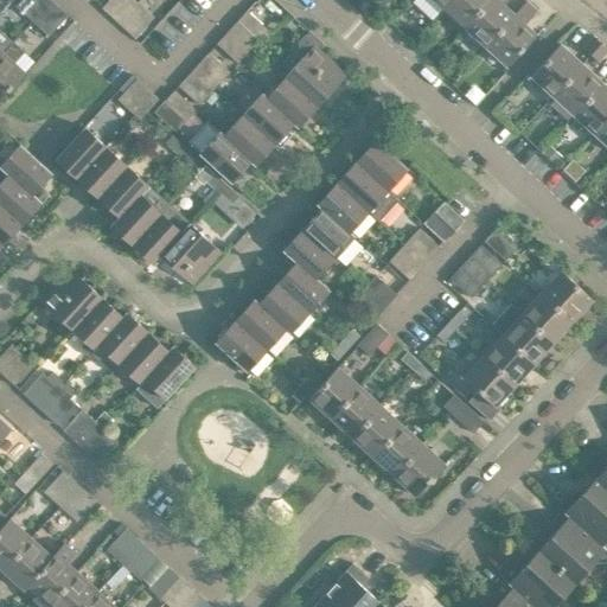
[(39,0),(19,0),(14,6),(26,16),(39,0)]
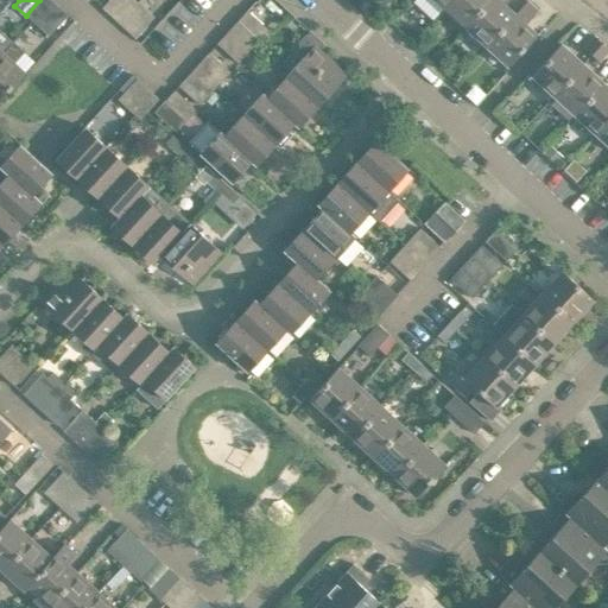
[(56,5),(50,0),(39,0),(26,16),(37,26),(56,5)]
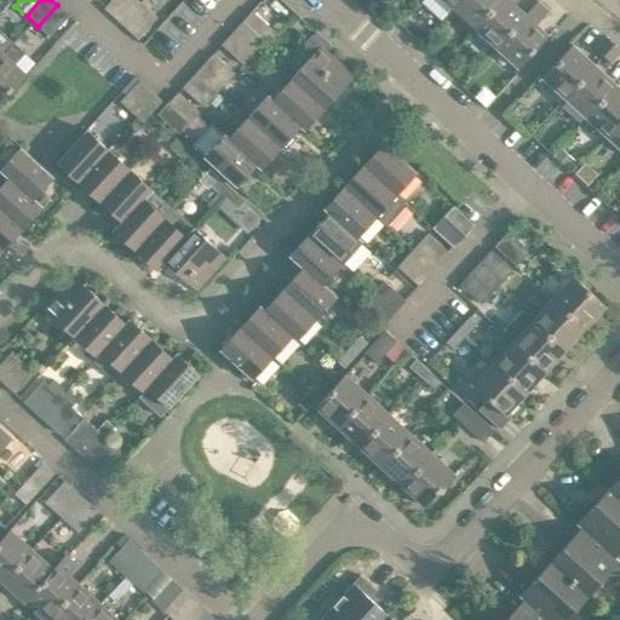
[(131,0),(110,0),(103,7),(115,18),(131,0)]
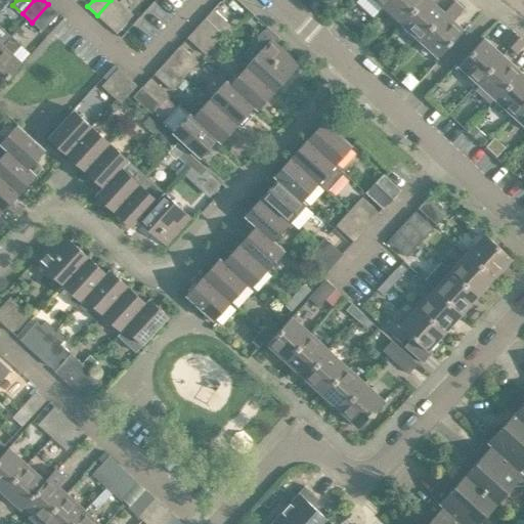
[(106,24),(123,6),(116,0),(111,0),(97,15),(106,24)]
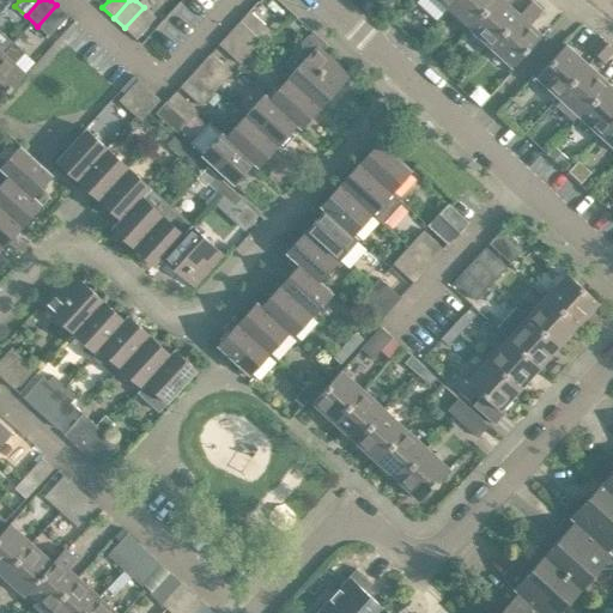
[(454,0),(448,7),(468,26),(492,0),(454,0)]
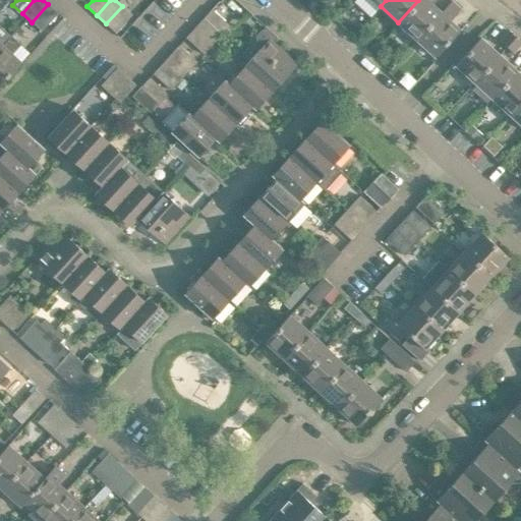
[(418,0),(398,22),(416,40),(441,12),(432,4),(435,0),(418,0)]
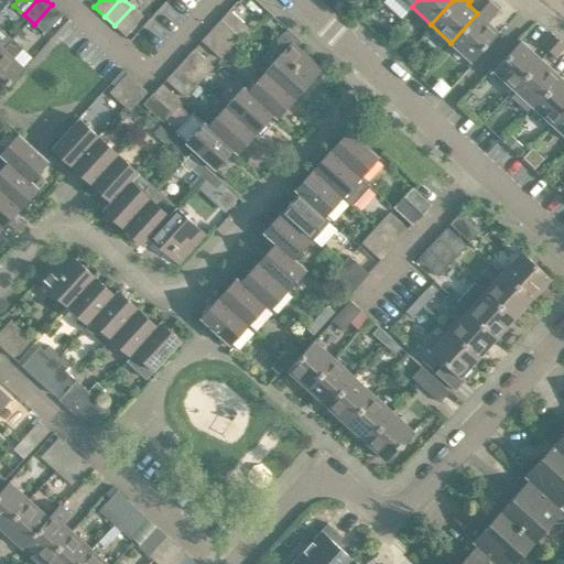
[(488,1),(477,13),(451,43),(470,61),(498,32),(487,22),(498,10),(488,1)]
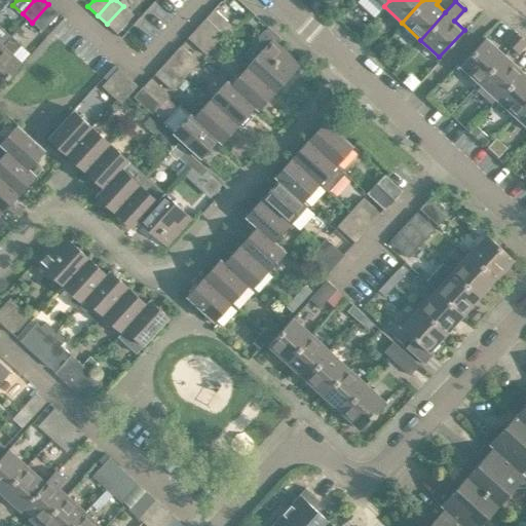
[(41,31),(58,13),(48,4),(32,23),(41,31)]
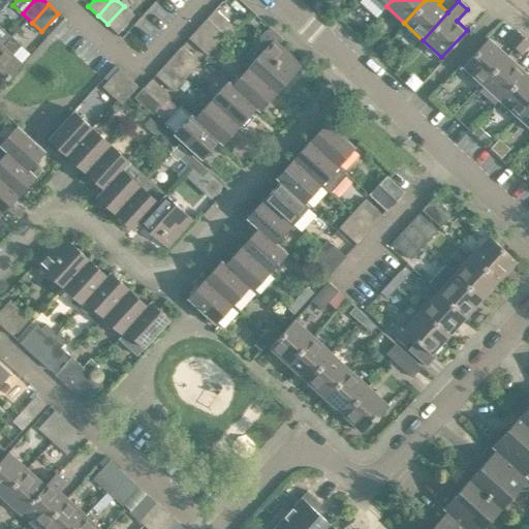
[(117,33),(133,14),(124,6),(107,24),(117,33)]
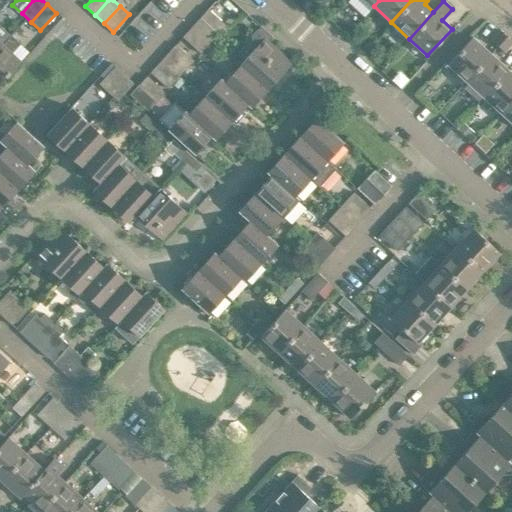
[(217,34),(225,25),(208,9),(199,18),(217,34)]
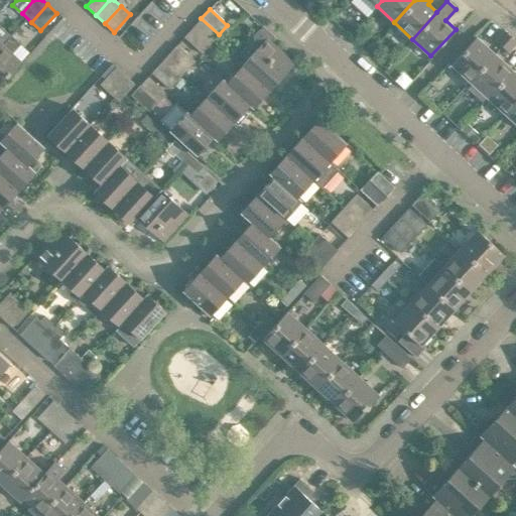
[(210,44),(219,34),(201,18),(192,27),(210,44)]
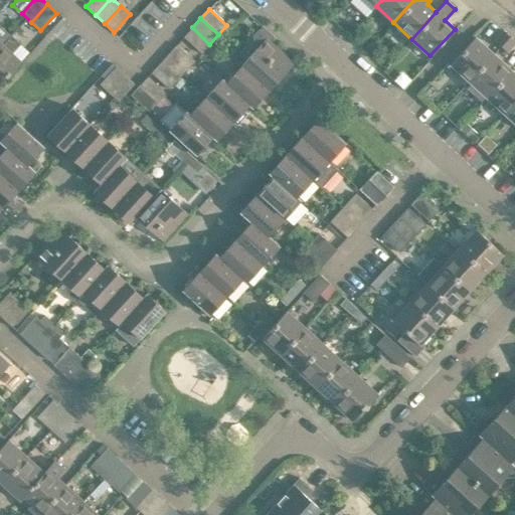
[(183,36),(201,53),(209,44),(192,27),(183,36)]
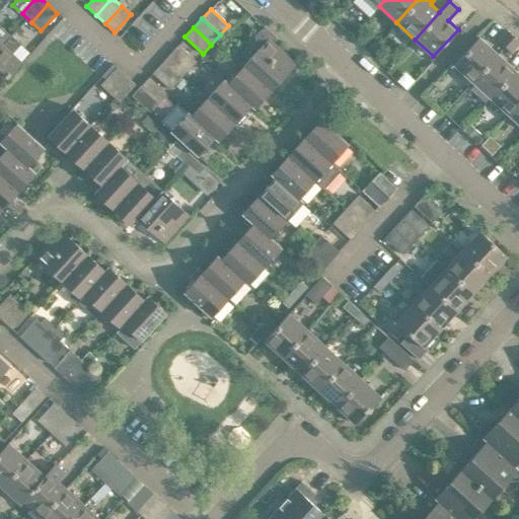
[(498,40),(504,45),(513,35),(507,29),(498,40)]
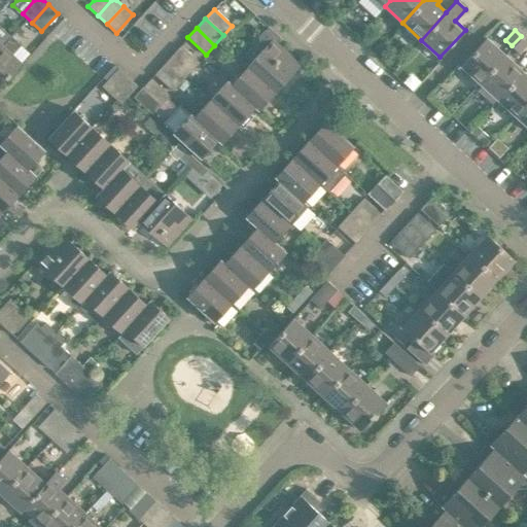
[(275,92),(300,64),(264,31),(259,36),(259,45),(264,49),(247,66),(275,92)]
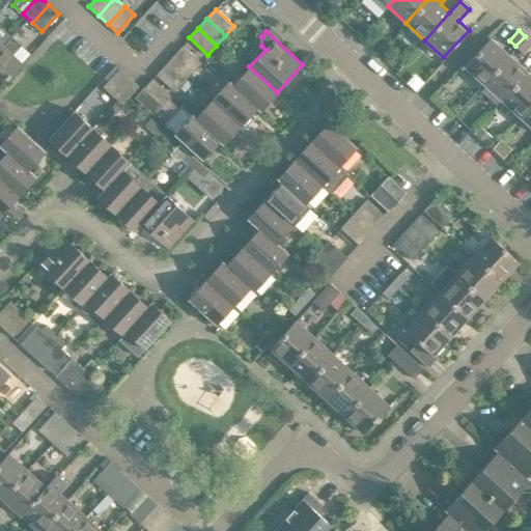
[(0,86),(22,63),(12,55),(21,46),(10,36),(2,46),(0,48),(0,86)]
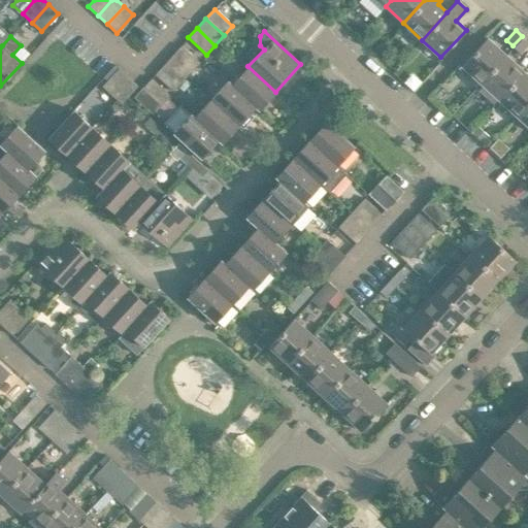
[(527,41),(522,36),(513,45),(520,53),(527,43),(527,41)]
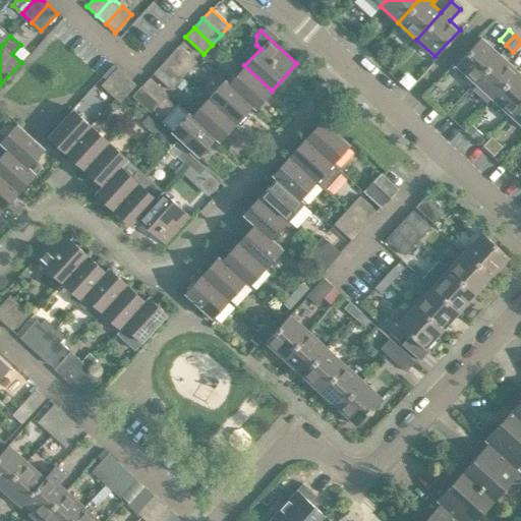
[(499,55),(480,38),(455,64),(474,81),(499,55)]
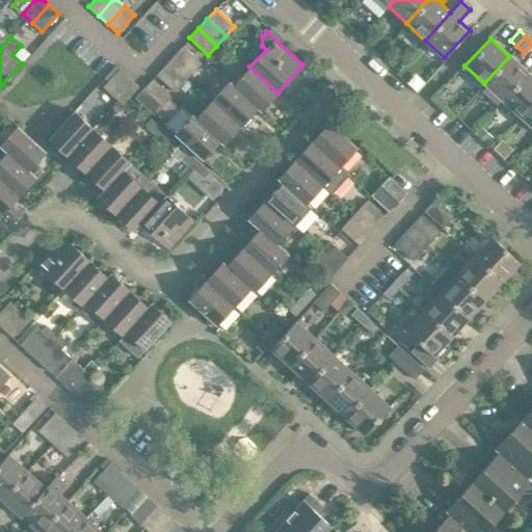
[(201,62),(182,46),(174,56),(191,73),(201,62)]
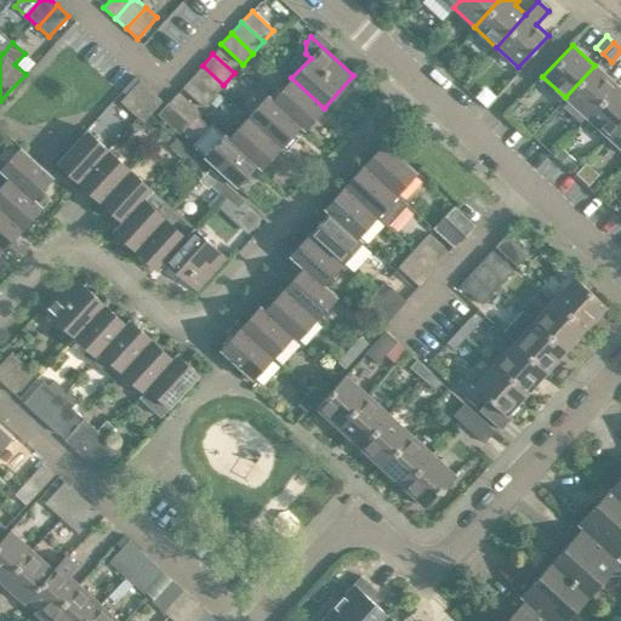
[(214,96),(223,85),(203,66),(192,77),(214,96)]
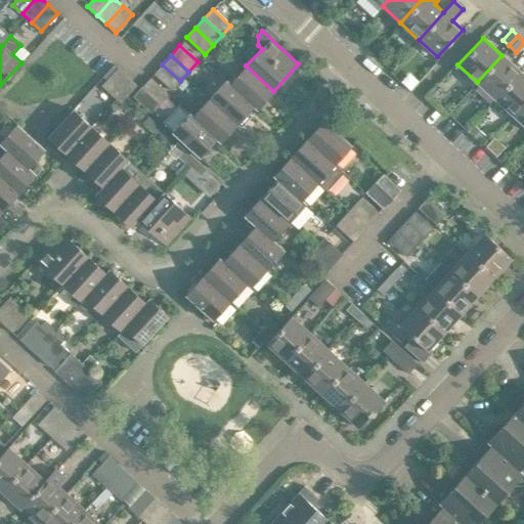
[(520,72),(501,55),(477,82),(494,98),(520,72)]
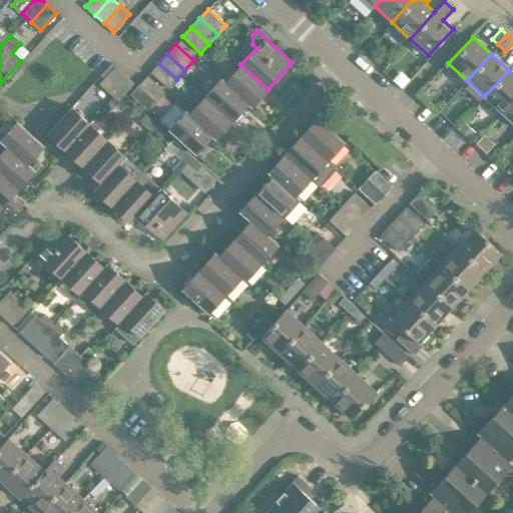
[(150,72),(167,88),(176,79),(158,63),(150,72)]
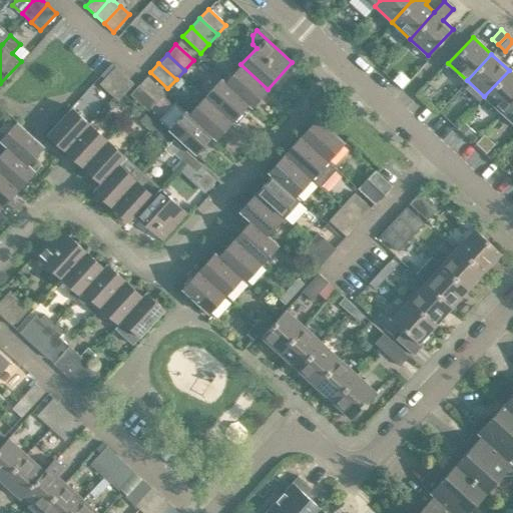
[(268,89),(240,64),(225,81),(224,82),(247,103),(247,104),(250,107),(268,89)]
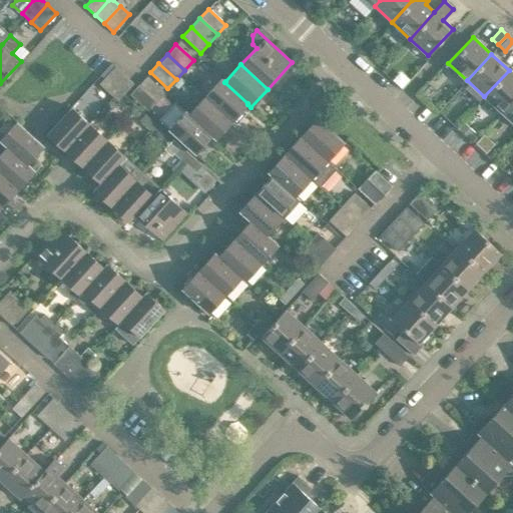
[(124,74),(115,66),(99,84),(108,92),(124,74)]
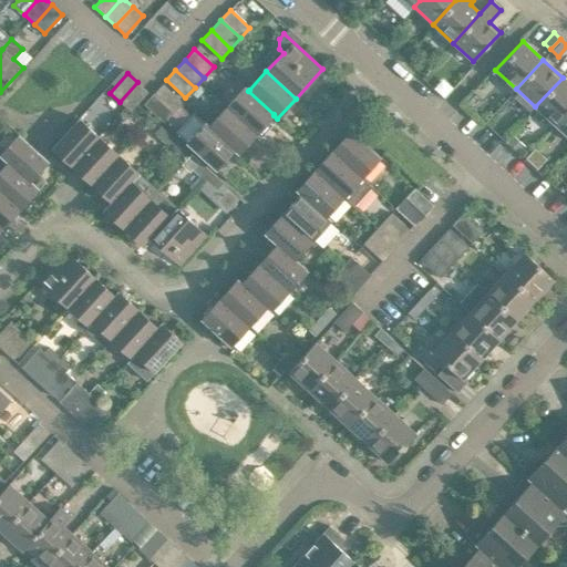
[(566,111),(566,81),(563,78),(535,106),(555,125),(566,111)]
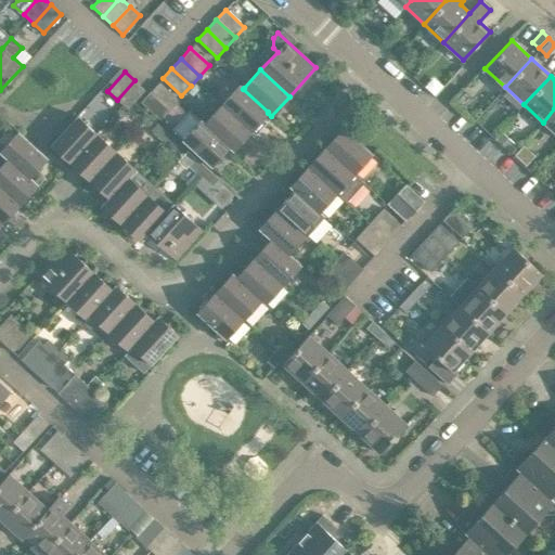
[(127,110),(144,90),(134,80),(117,100),(127,110)]
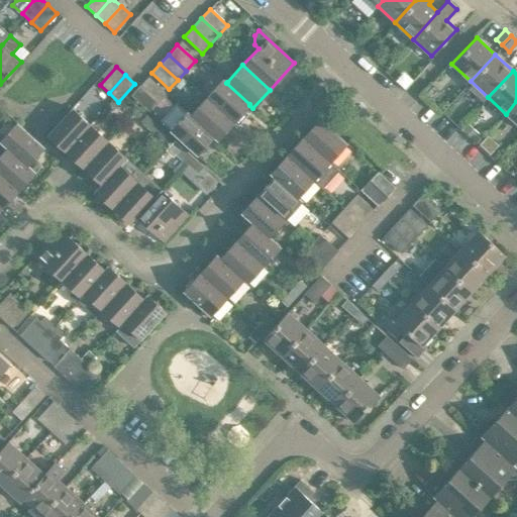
[(166,93),(147,77),(138,86),(157,103),(166,93)]
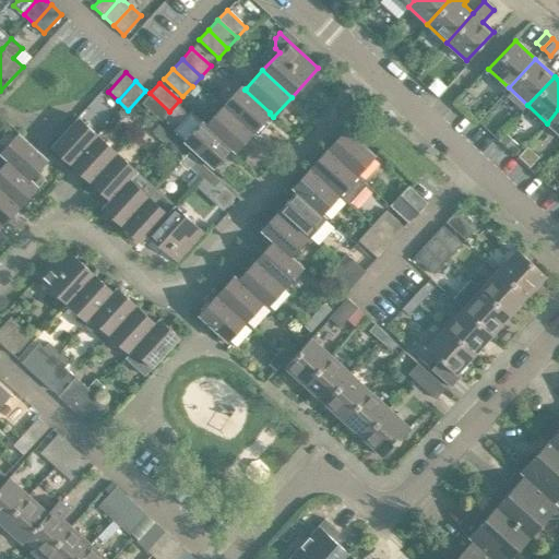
[(246,88),(241,85),(223,105),(252,132),(270,114),(270,113),(245,90),(246,88)]
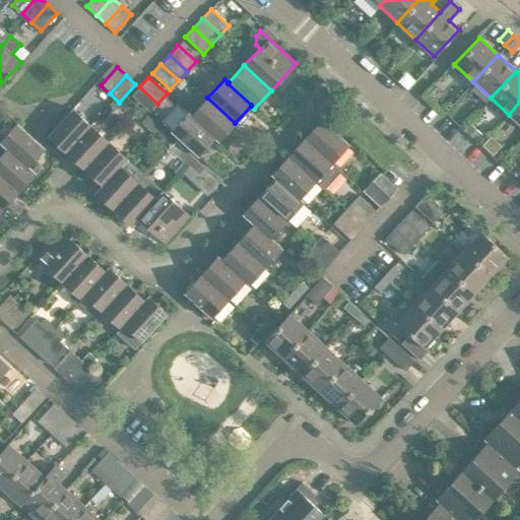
[(139,87),(131,95),(149,112),(157,104),(139,86),(139,87)]
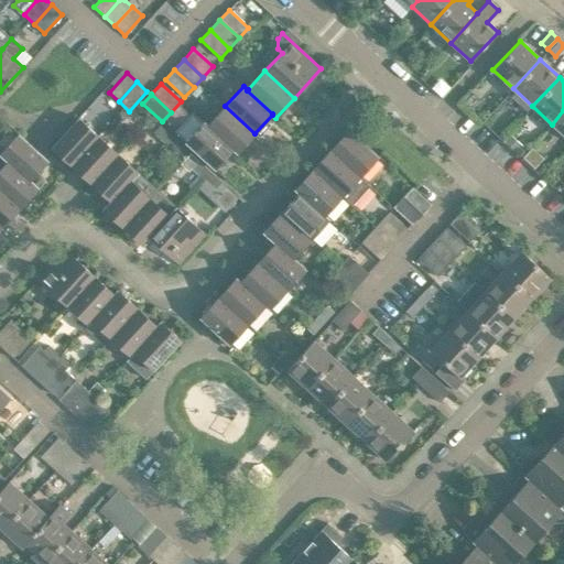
[(255,133),(225,106),(208,125),(207,126),(232,149),(232,150),(236,153),(255,133)]
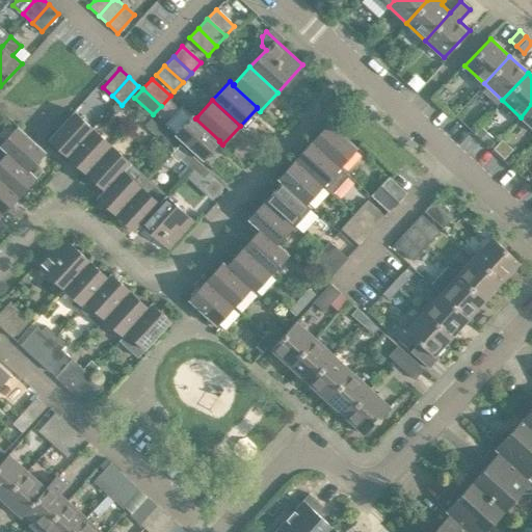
[(531,104),(521,117),(531,127),(531,104)]
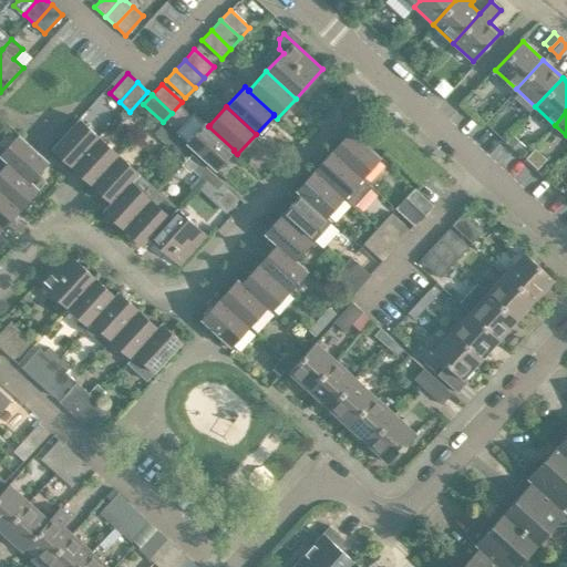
[(99,137),(79,119),(51,148),(72,166),(99,137)]
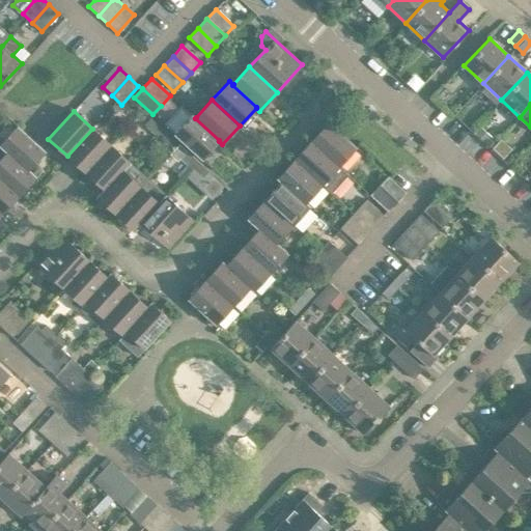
[(192,114),(174,134),(201,160),(219,141),(219,140),(195,118),(196,117),(192,114)]
